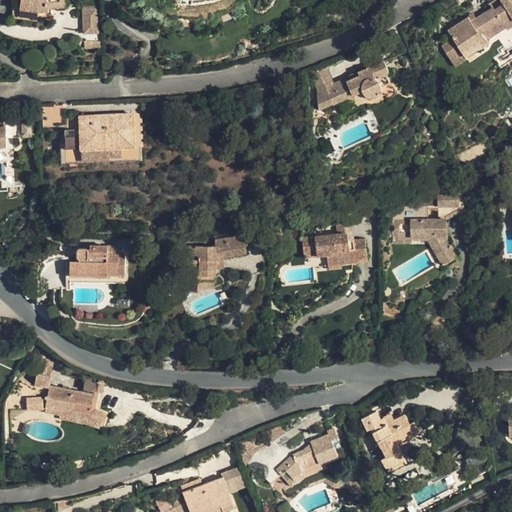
[(11,0),(12,12),(11,18),(37,21),(38,17),(52,17),(51,7),(67,7),(66,0),(11,0)]
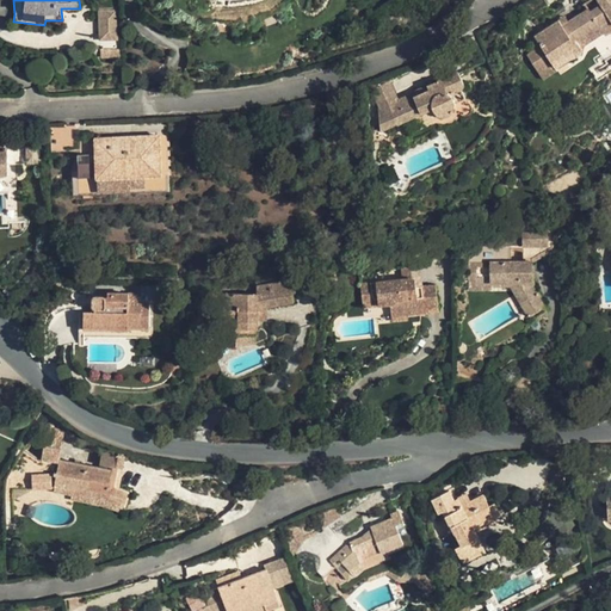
[(559,20),(534,37),(535,37),(529,41),(536,50),(526,55),(542,80),(557,71),(555,67),(571,57),(573,57),(576,56),(579,55),(581,51),(580,48),(604,34),(605,36),(610,31),(610,0),(590,0),(584,4),(587,10),(568,22),(562,26),(559,20)]
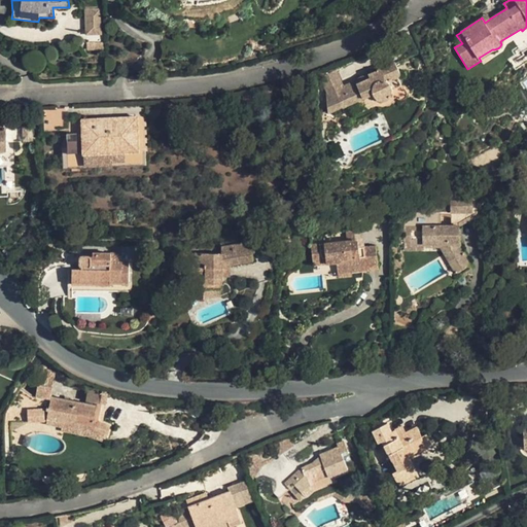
[(102,34),(101,8),(84,9),(85,35),(102,34)]
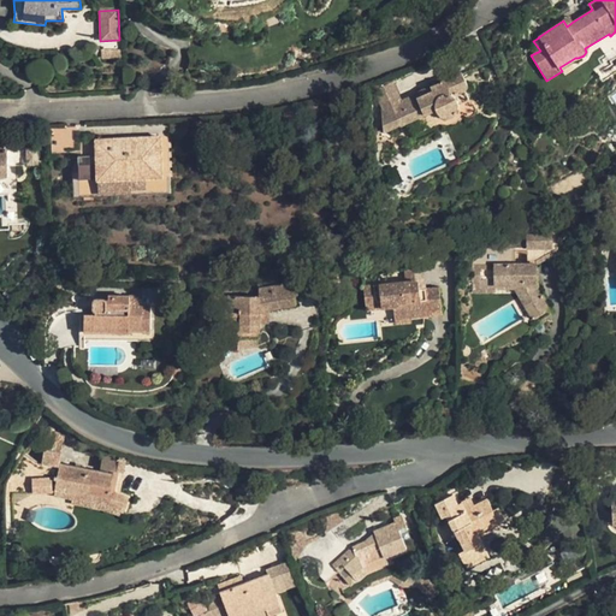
[(418,93),(391,105),(394,111),(401,126),(436,110),(438,114),(443,117),(446,118),(449,118),(451,117),(455,114),(456,113),(457,111),(458,105),(463,116),(467,117),(469,117),(472,116),(475,114),(477,112),(477,110),(475,106),(474,105),(471,102),(466,92),(467,89),(468,87),(462,71),(443,80),(443,82),(431,87),(432,92),(419,98),(418,93)]
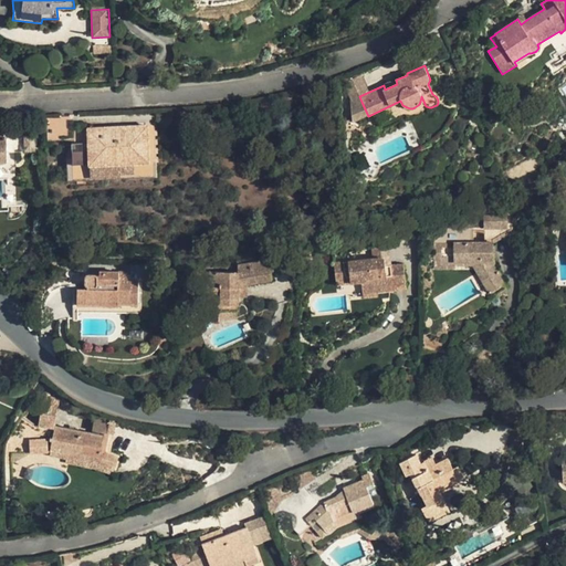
[(368,116),(362,102),(358,104),(353,109),(357,121),(368,116)]
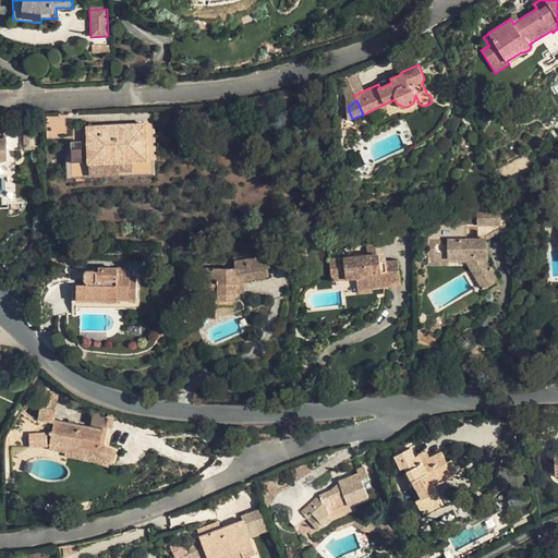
[(146,123),(86,126),(87,141),(88,155),(72,156),(65,156),(67,180),(89,179),(89,177),(88,164),(119,162),(132,161),(148,160),(146,123)]
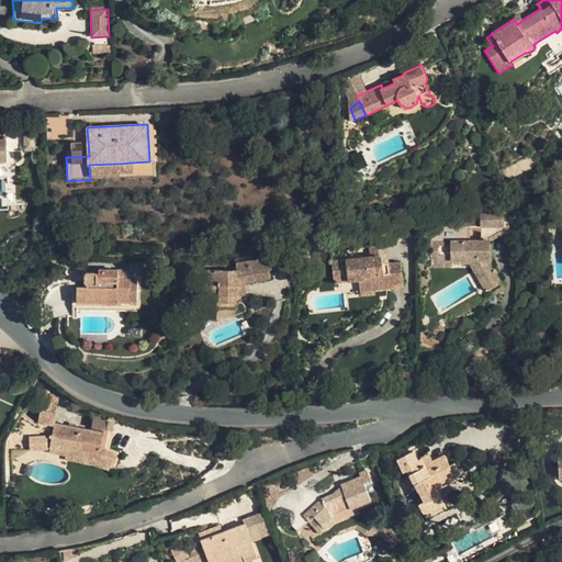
[(71,142),(72,157),(89,156),(88,142),(71,142)]
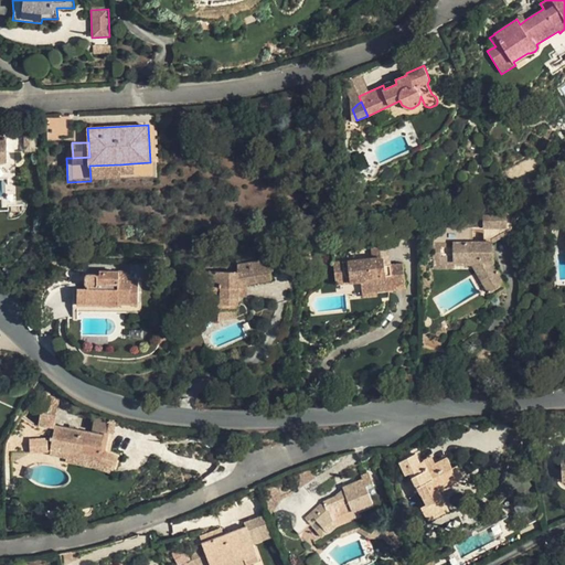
[(134,163),(120,164),(120,173),(135,173),(134,163)]
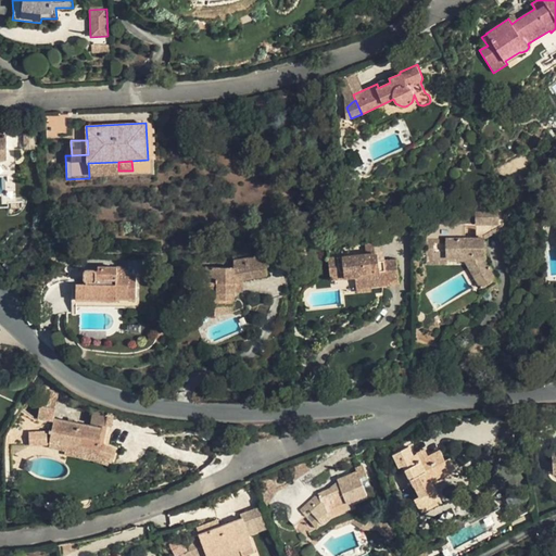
[(118,162),(88,163),(89,176),(118,174),(118,171),(118,162)]
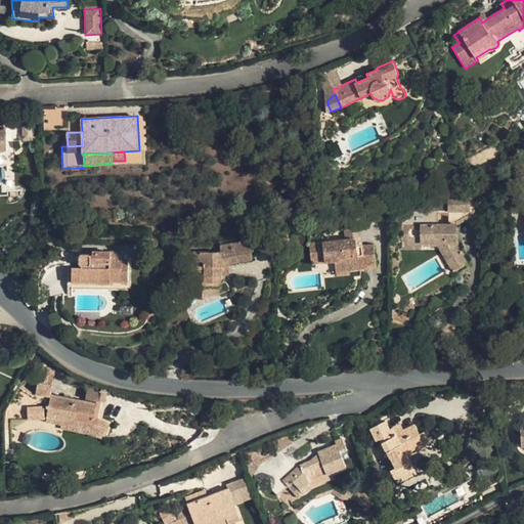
[(447,201),(447,211),(469,210),(469,200),(447,201)]
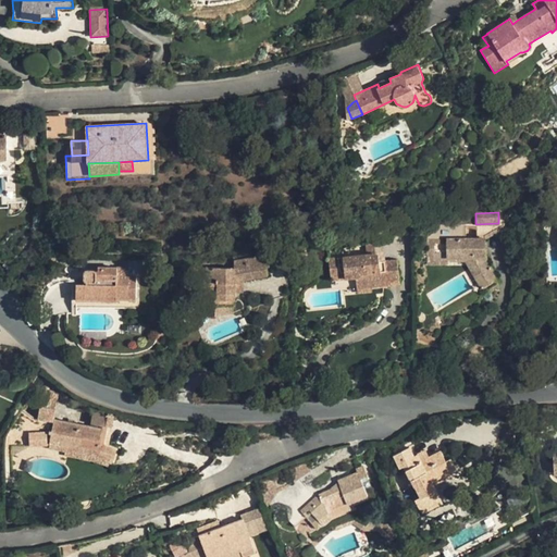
[(486,262),(485,258),(484,237),(475,224),(426,224),(428,264),(447,264),(447,262),(447,259),(463,259),(485,295),(502,285),(486,262)]
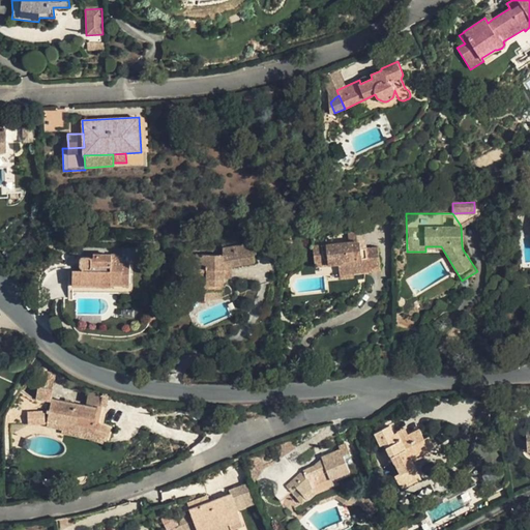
[(360,248),(365,248),(364,231),(348,232),(349,242),(360,241),(360,248)]
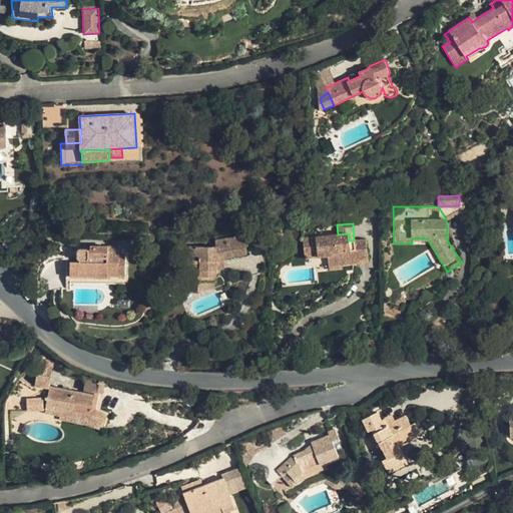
[(249,234),(252,248),(267,245),(264,231),(249,234)]
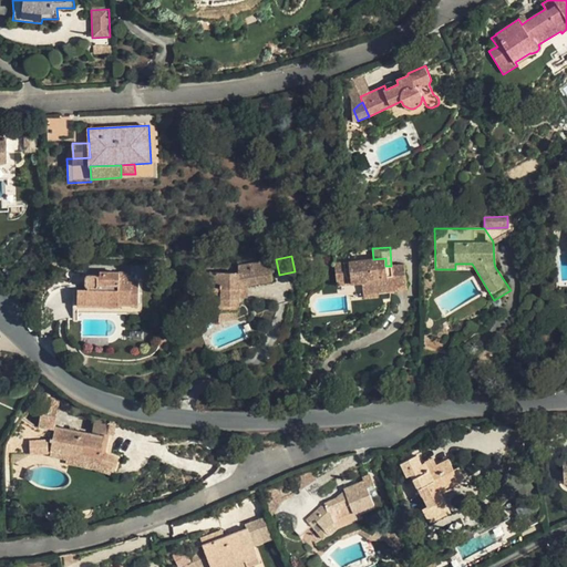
[(379,291),(408,289),(404,264),(391,266),(385,266),(385,258),(373,259),(334,264),(337,286),(362,284),(363,294),(379,291)]
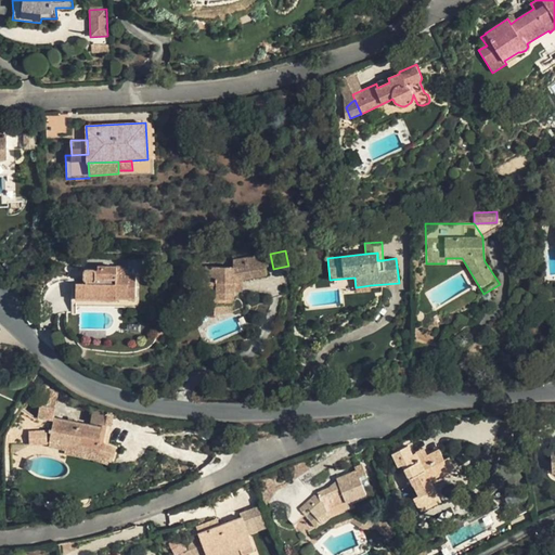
[(234,299),(234,281),(267,274),(266,267),(269,266),(267,254),(232,260),(233,267),(207,267),(207,278),(201,278),(201,289),(217,289),(217,299),(234,299)]
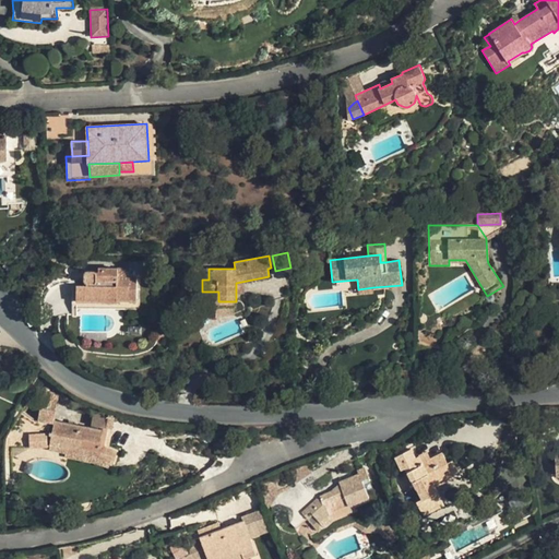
[(137,300),(138,277),(130,277),(130,269),(98,268),(98,272),(86,272),(85,273),(85,282),(86,283),(86,285),(76,285),(76,301),(75,309),(116,309),(116,300),(137,300)]
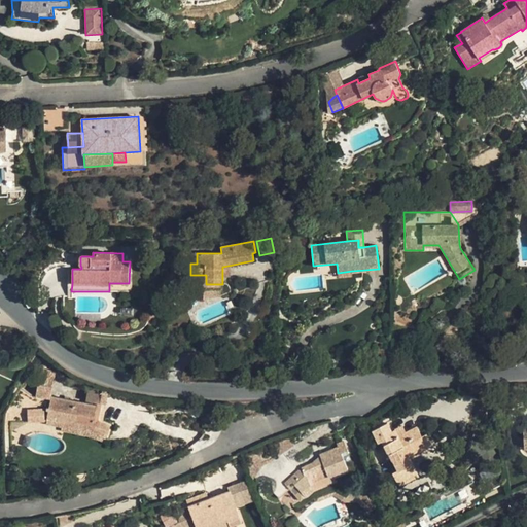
[(219,289),(204,288),(203,300),(221,296),(219,289)]
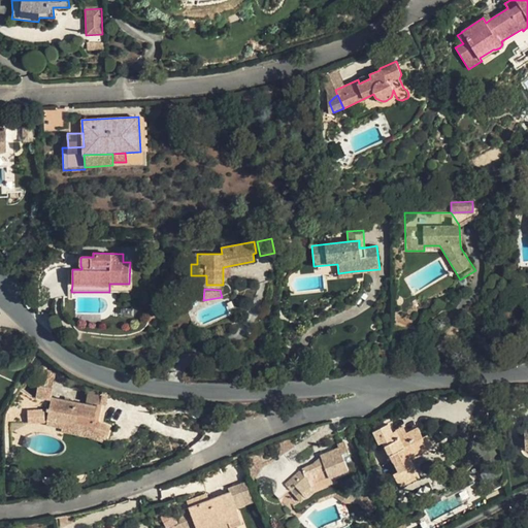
[(44,409),(45,422),(46,422),(62,425),(91,430),(107,435),(108,436),(112,426),(111,425),(102,422),(104,413),(100,411),(101,404),(105,405),(107,395),(89,391),(86,404),(52,397),(55,375),(40,372),(35,398),(23,390),(10,413),(10,424),(28,423),(28,410),(44,409)]
